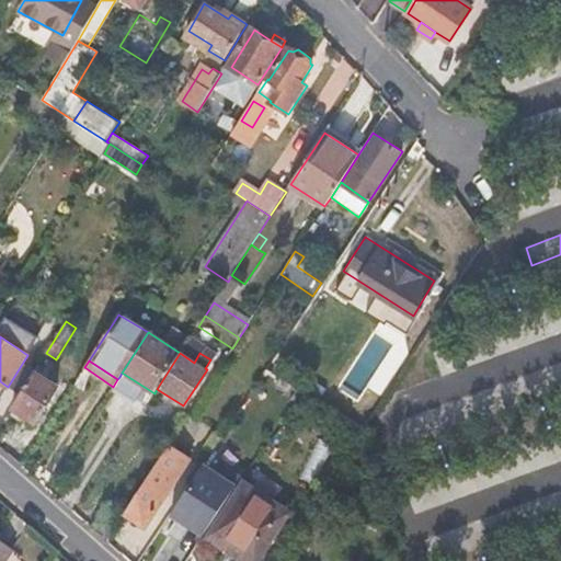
[(37,365),(33,373),(47,381),(50,377),(44,373),(46,370),(37,365)]
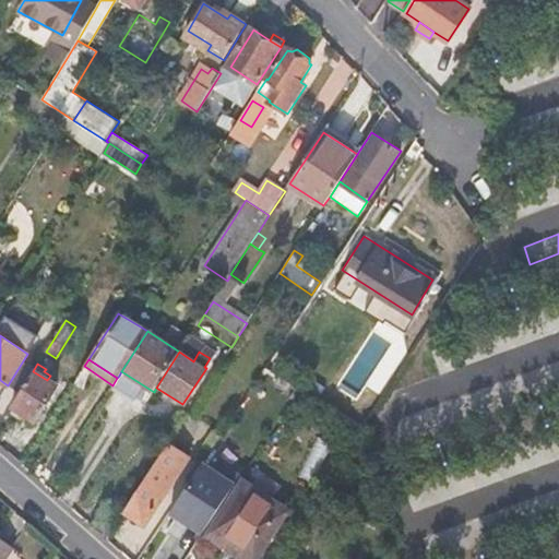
[(47,380),(33,371),(12,404),(37,419),(58,387),(47,380)]
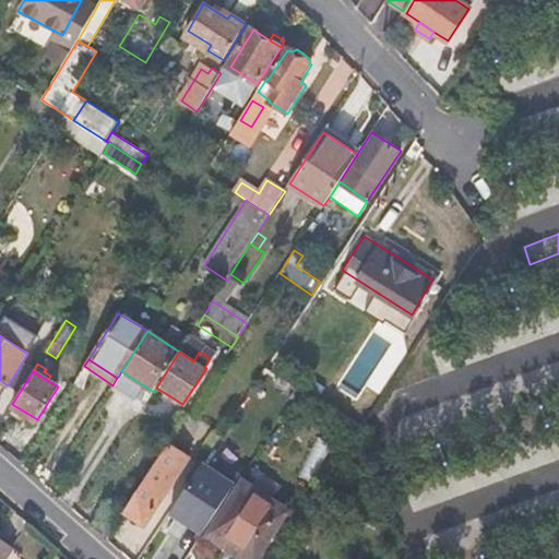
[(154,392),(121,371),(119,376),(151,396),(154,392)]
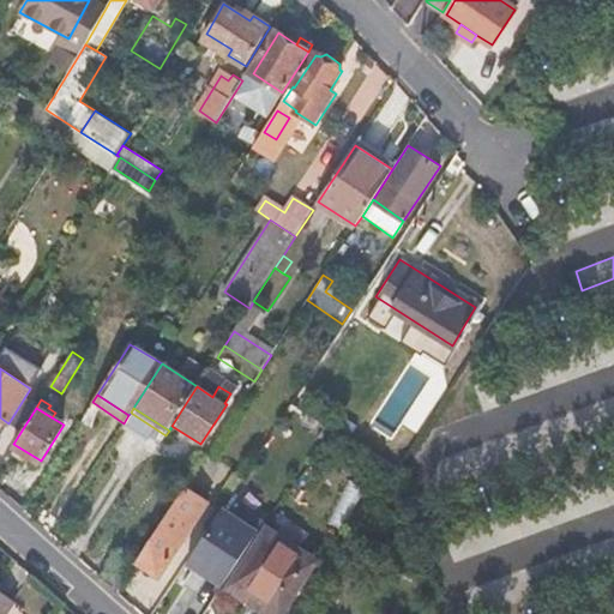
[(186,486),(136,561),(151,571),(156,572),(161,572),(166,570),(180,545),(179,540),(193,517),(198,518),(209,501),(186,486)]
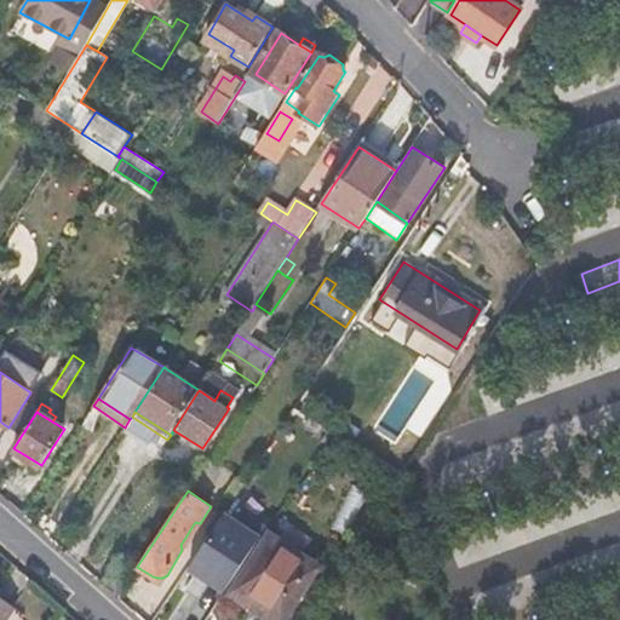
[(182,550),(200,523),(195,522),(181,545),(182,550)]
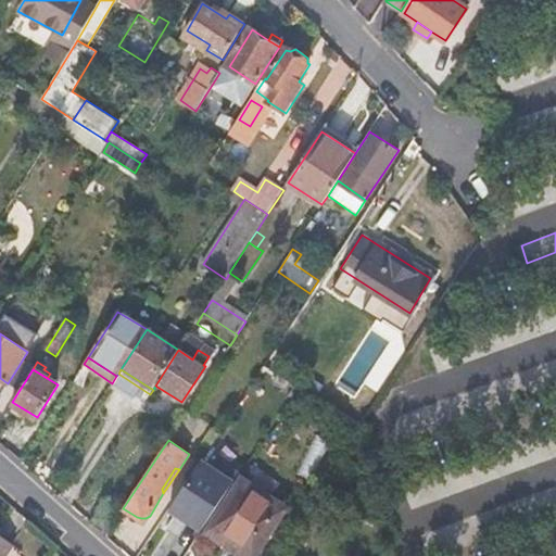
[(237,555),(251,555),(285,505),(238,476),(201,532),(237,555)]
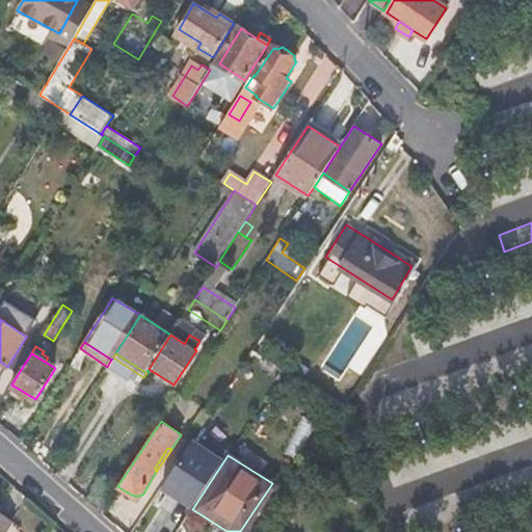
[(0,513),(0,531),(5,531),(12,523),(0,513)]
